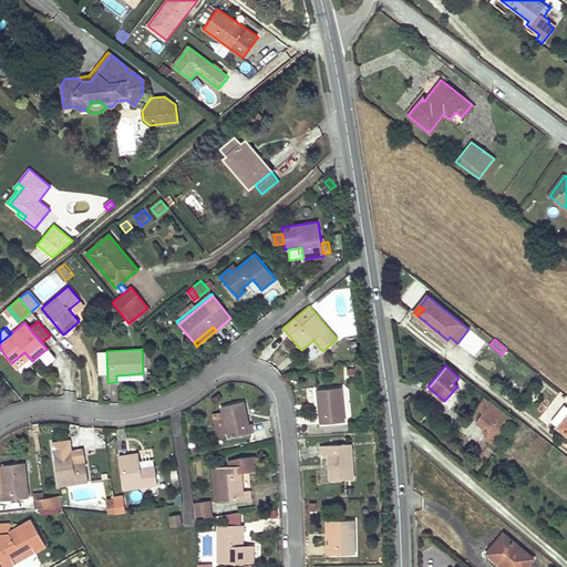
[(341,388),(317,390),(320,424),(344,422),(341,388)]
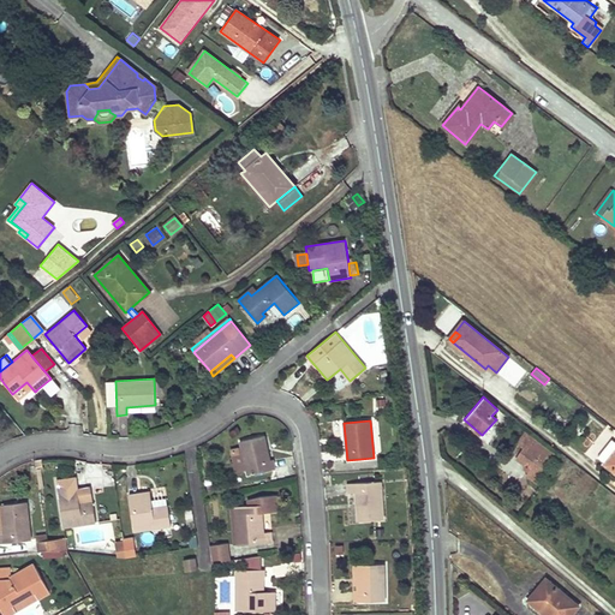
[(524,431),(517,443),(523,449),(517,459),(525,465),(523,469),(536,478),(554,455),(524,431)]
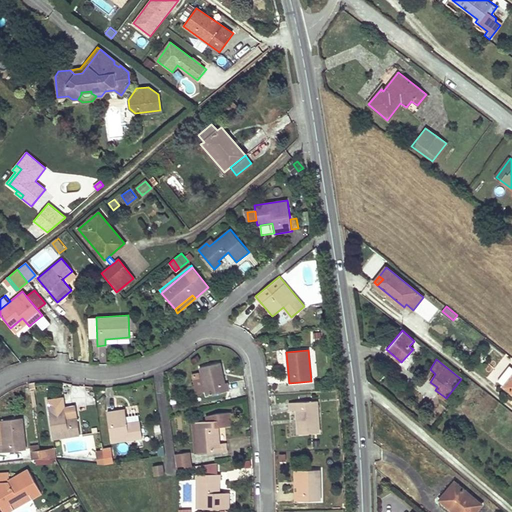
[(199,367),(200,373),(205,391),(206,396),(229,390),(227,382),(225,383),(220,362),(199,367)]
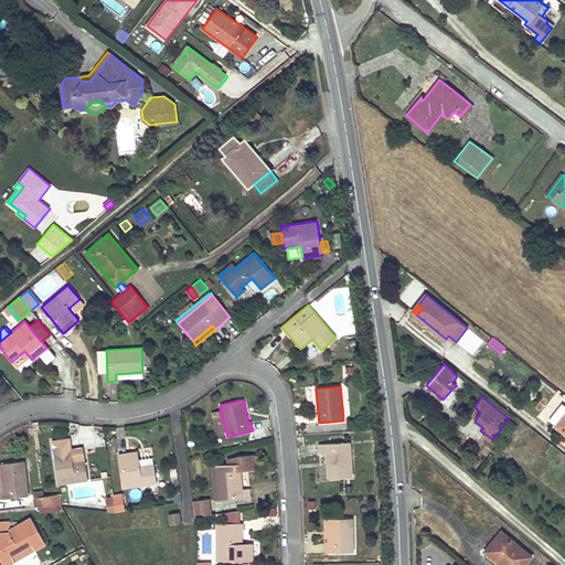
[(548,419),(557,426),(564,416),(564,406),(561,404),(548,419)]
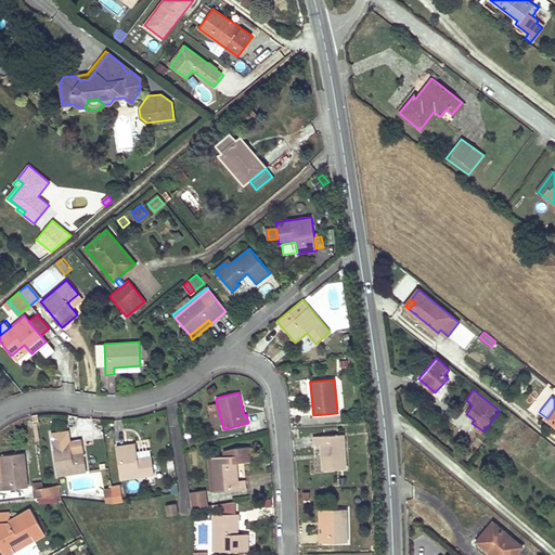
[(222,424),(217,404),(207,407),(213,426),(222,424)]
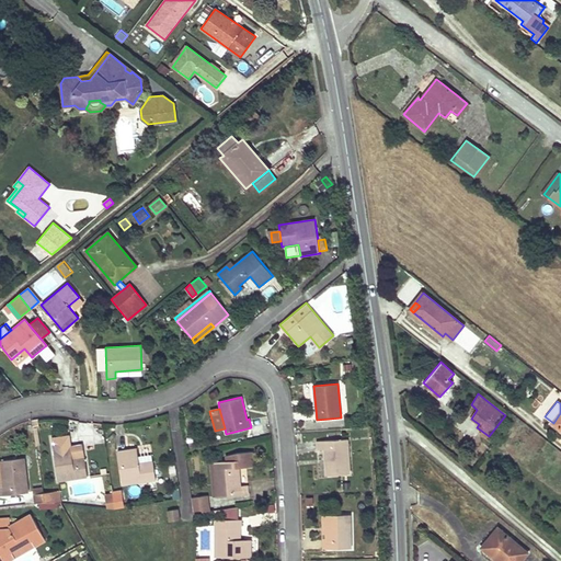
[(187,431),(184,431),(187,450),(191,449),(191,443),(194,442),(193,436),(190,437),(187,431)]
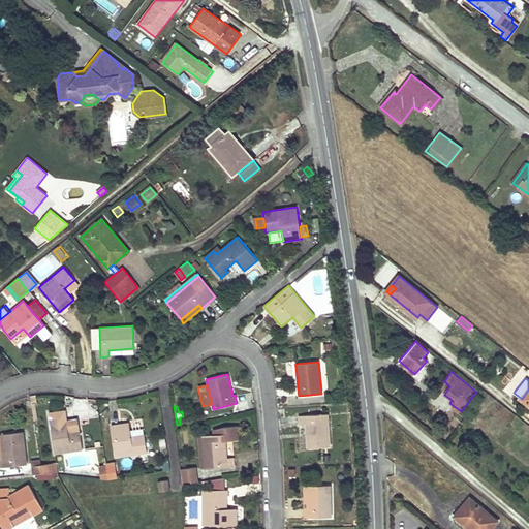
[(328,414),(298,416),(298,425),(305,424),(307,448),(330,446),(328,414)]
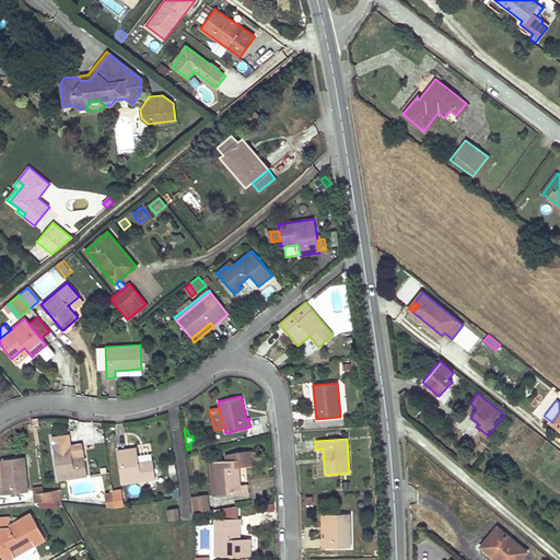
[(70,445),(53,447),(58,480),(86,476),(83,456),(72,458),(70,445)]
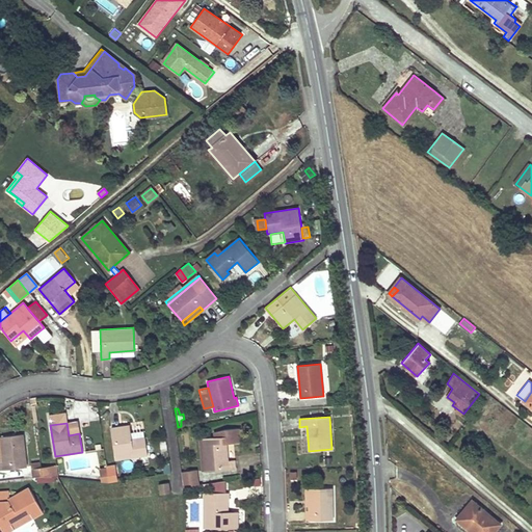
[(129,425),(111,428),(116,459),(148,455),(143,431),(131,432),(129,425)]
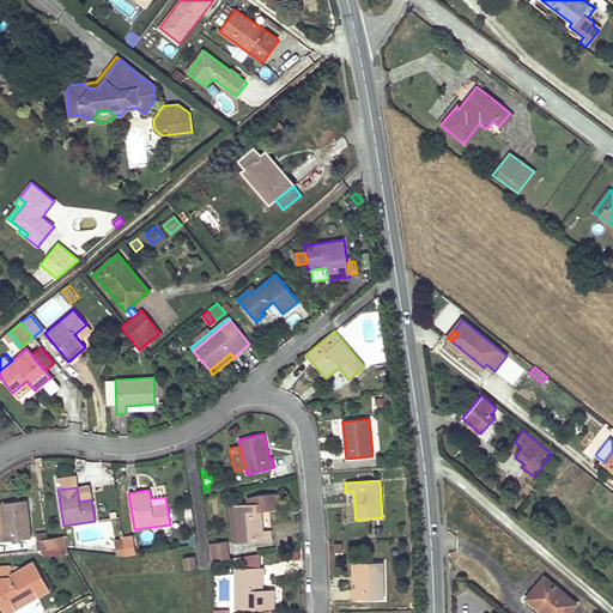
[(247,504),(234,505),(237,544),(271,540),(271,532),(262,532),(260,511),(277,510),(275,493),(260,495),(246,498),(247,504)]
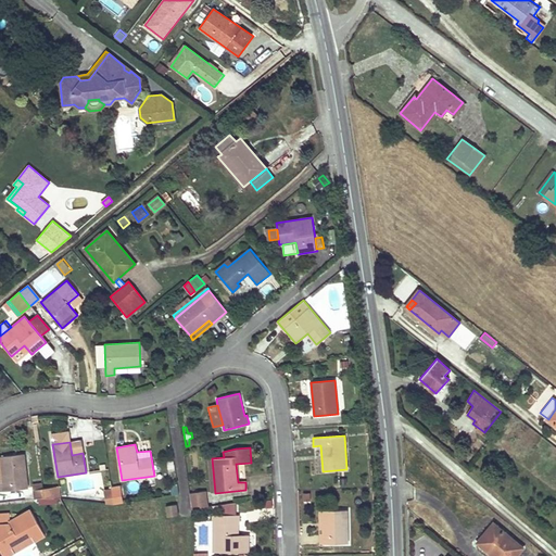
[(24,454),(0,456),(1,474),(2,482),(0,482),(0,491),(27,489),(24,454)]
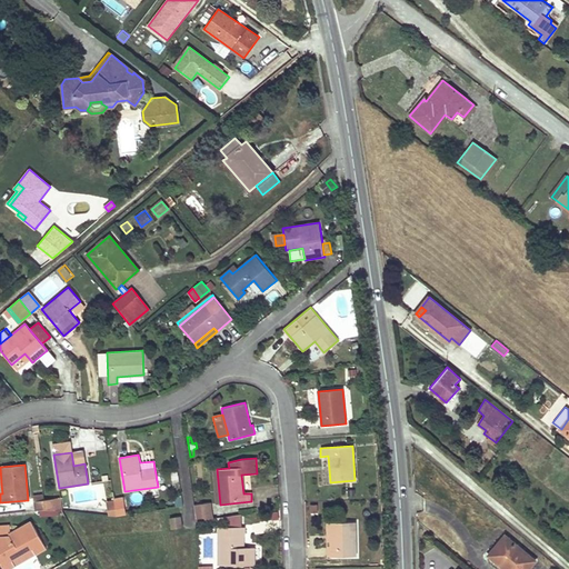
[(35,501),(36,510),(38,510),(45,510),(43,500),(42,495),(36,496),(36,501),(35,501)]
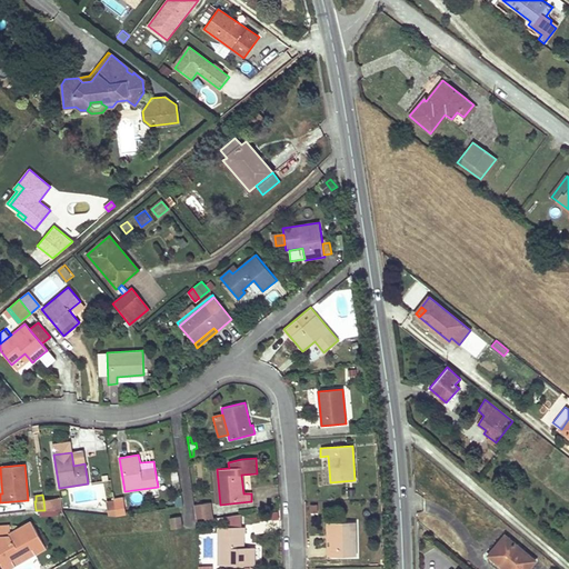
[(53,499),(43,500),(45,510),(50,510),(55,510),(53,499)]
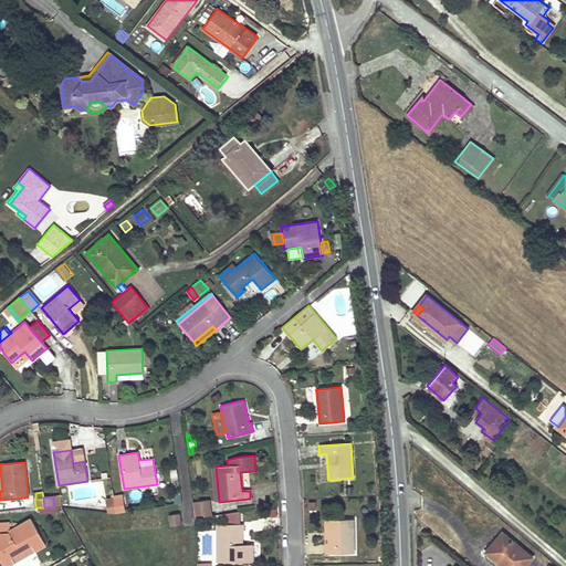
[(122,496),(114,498),(116,513),(124,512),(122,496)]
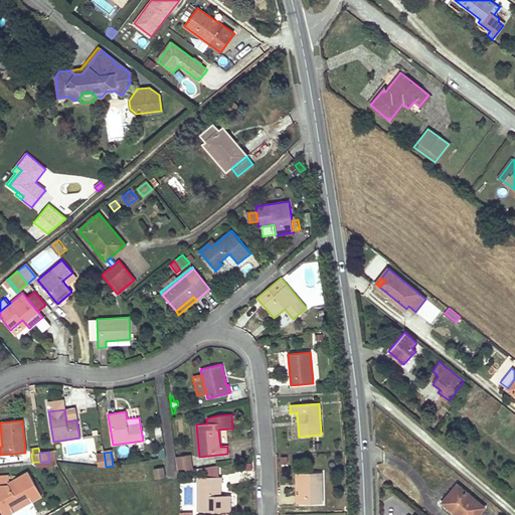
[(189,455),(176,457),(178,472),(191,470),(189,455)]
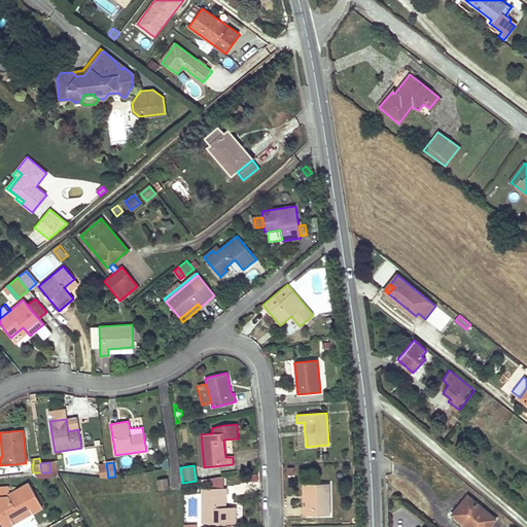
[(210,478),(213,487),(223,483),(221,475),(210,478)]
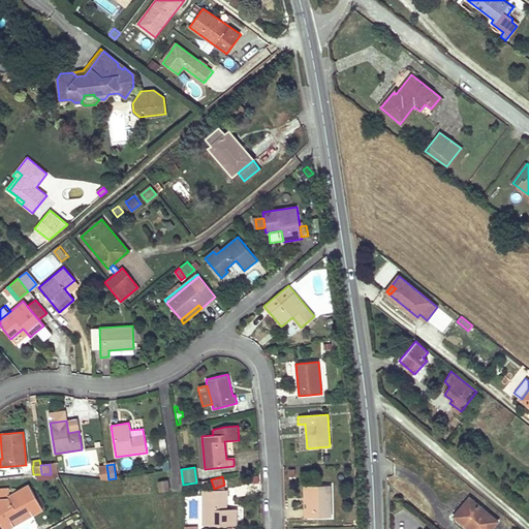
[(167,479),(157,481),(159,492),(169,490),(167,479)]
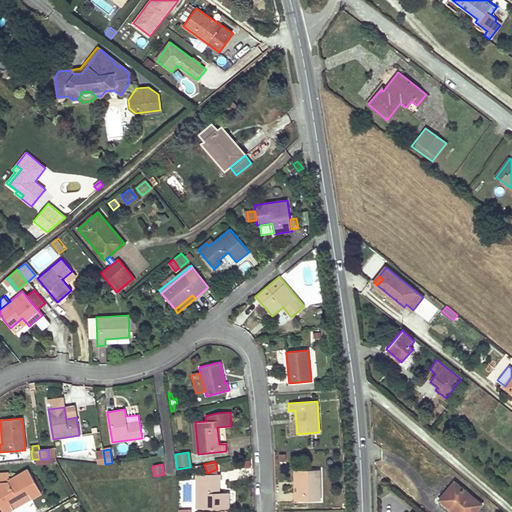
[(0,506),(3,511),(8,511),(14,509),(11,503),(28,493),(32,499),(41,493),(27,469),(9,480),(8,473),(0,473),(0,506)]
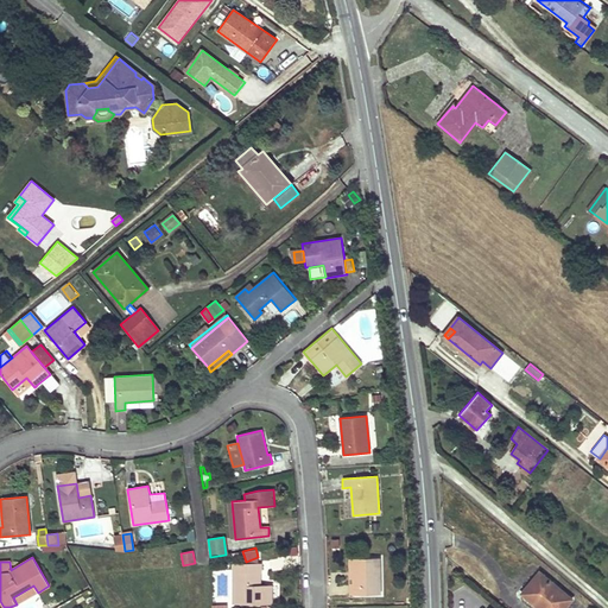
[(379,558),(353,558),(354,595),(380,595),(379,558)]
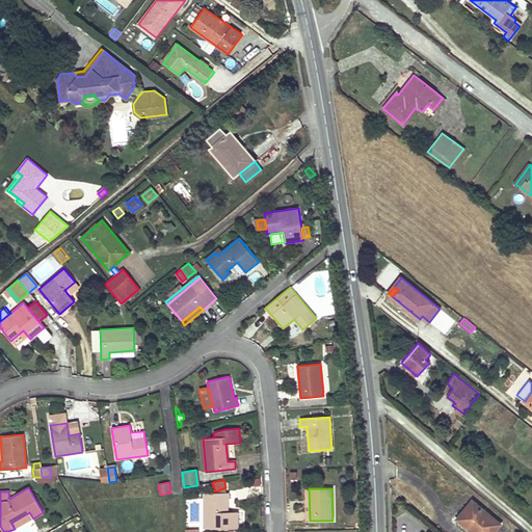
[(205,501),(207,501),(224,501),(224,512),(229,512),(228,494),(216,493),(205,494),(205,501)]
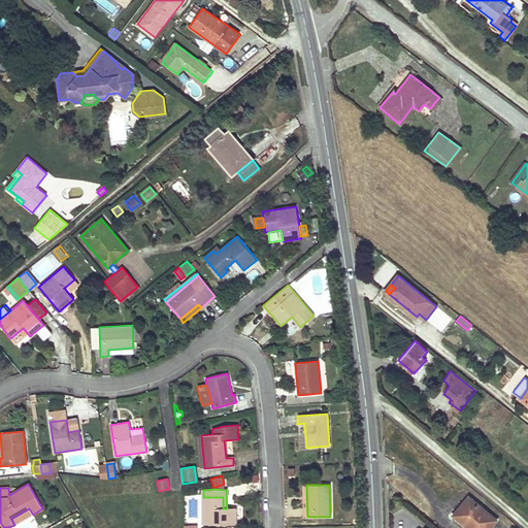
[(223,497),(205,497),(205,525),(236,525),(236,508),(227,508),(223,508),(223,497)]
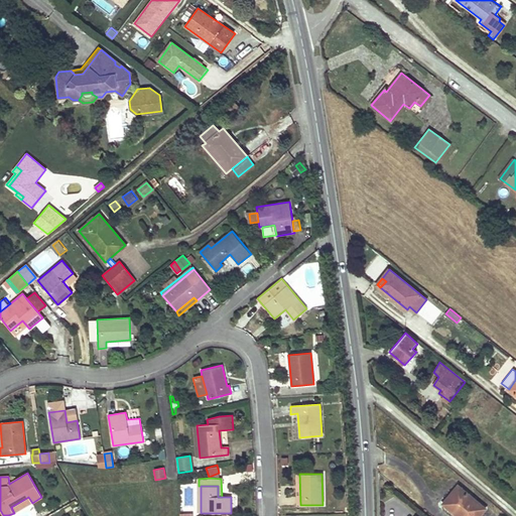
[(455,496),(445,506),(457,515),(478,515),(486,508),(459,486),(452,494),(455,496)]
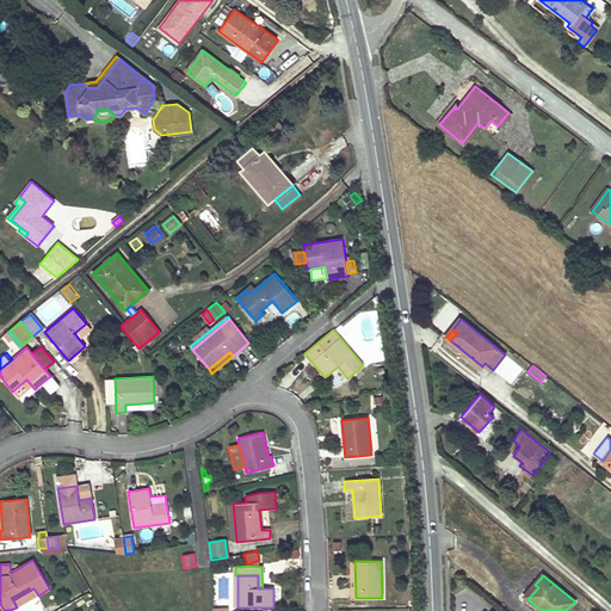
[(535,585),(525,597),(528,599),(538,587),(535,585)]
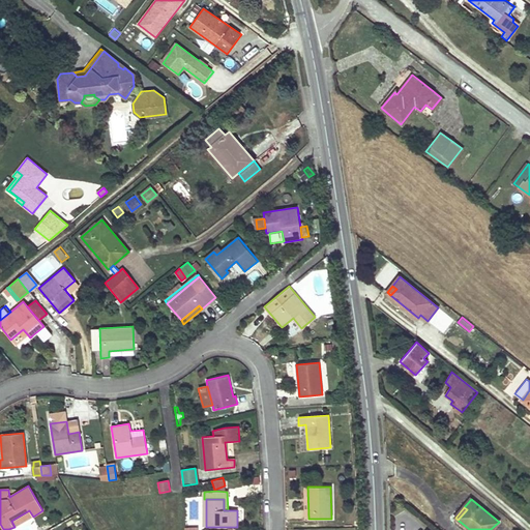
[(11,521),(15,527),(33,517),(29,510),(11,521)]
